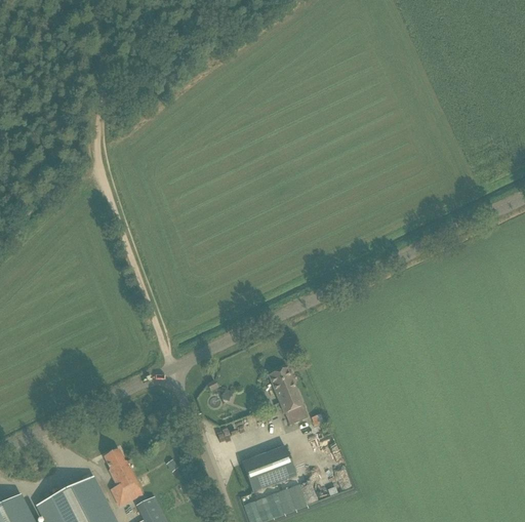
[(284,413),(285,413),(289,425),(307,417),(303,406),(290,376),(287,367),(269,374),(273,385),(284,413)]
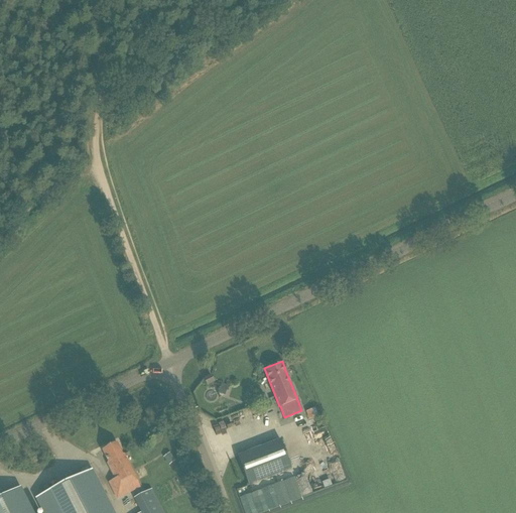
[(211,373),(204,376),(207,384),(215,380),(211,373)]
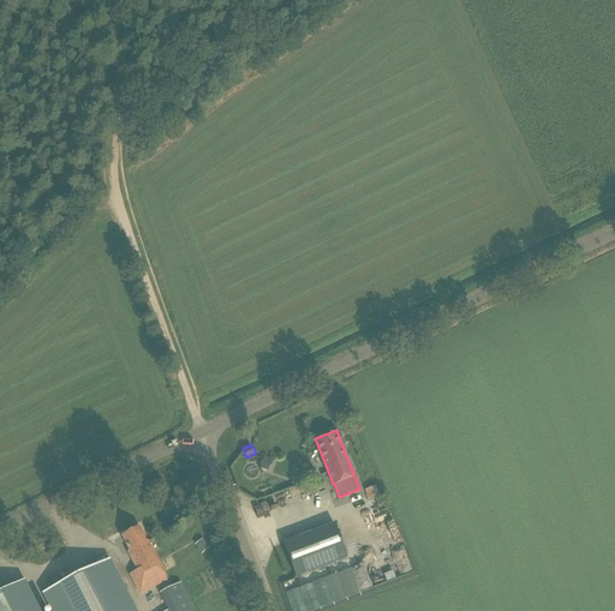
[(264,453),(261,463),(268,466),(272,455),(264,453)]
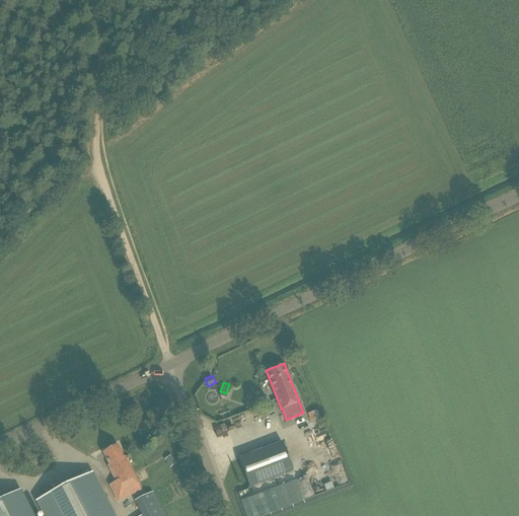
[(319,416),(316,408),(307,412),(310,420),(319,416)]
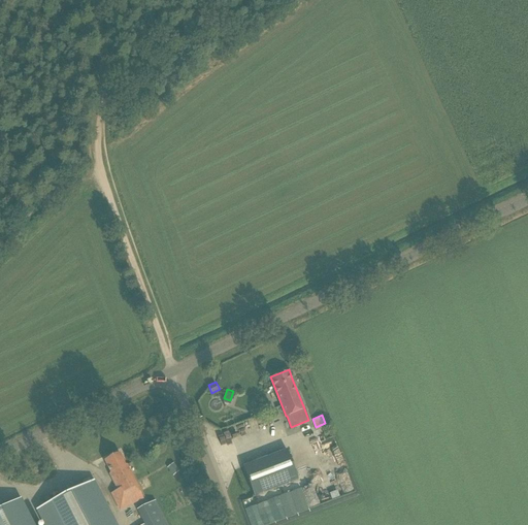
[(314,451),(322,471),(339,465),(331,445),(314,451)]
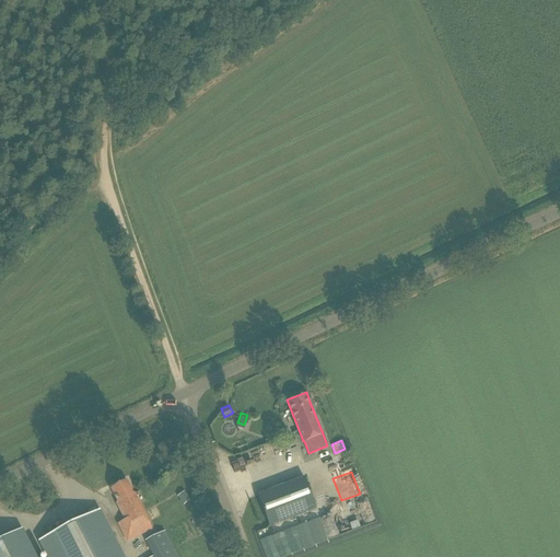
[(118,520),(118,521),(117,522),(127,541),(152,528),(140,501),(135,491),(133,492),(126,478),(111,487),(117,500),(116,500),(124,517),(118,520)]
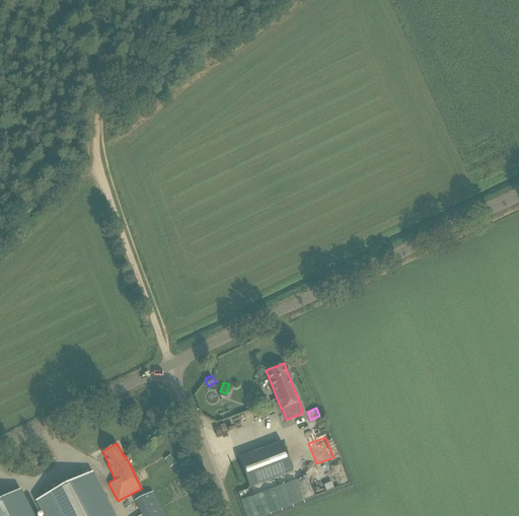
[(265,447),(261,448),(238,457),(249,486),(276,475),(269,457),(273,456),(269,447),(266,448),(265,447)]
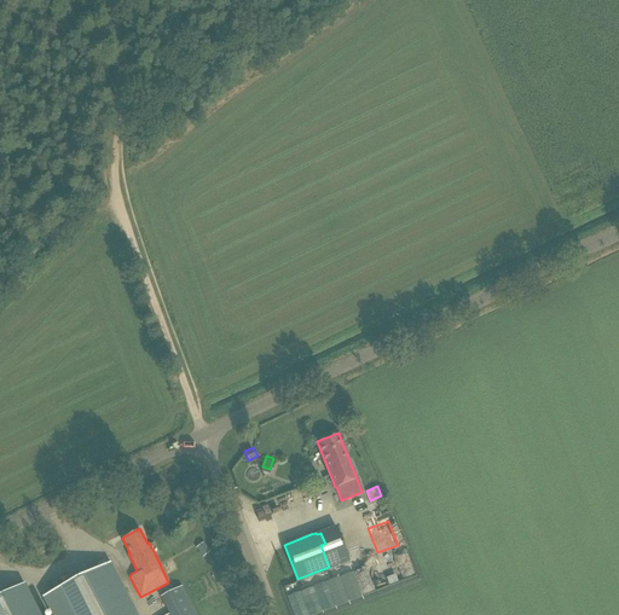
[(210,550),(203,540),(196,545),(203,555),(210,550)]
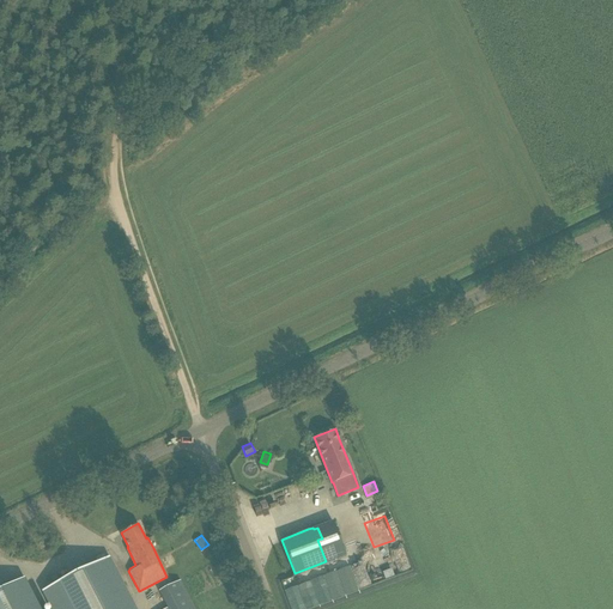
[(55,608),(133,608),(108,558),(66,578),(46,589),(49,598),(55,608)]
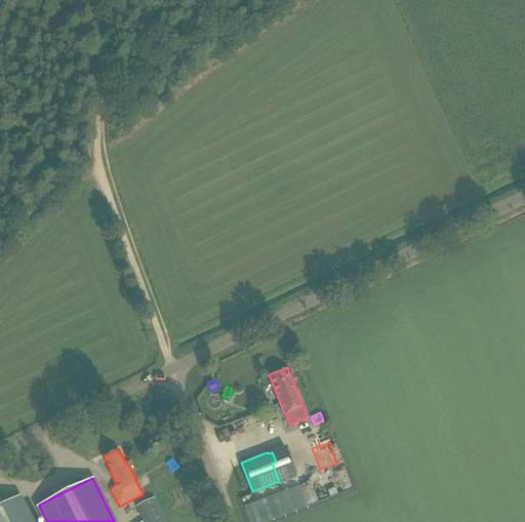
[(137,521),(167,521),(155,495),(136,505),(144,519),(137,521)]
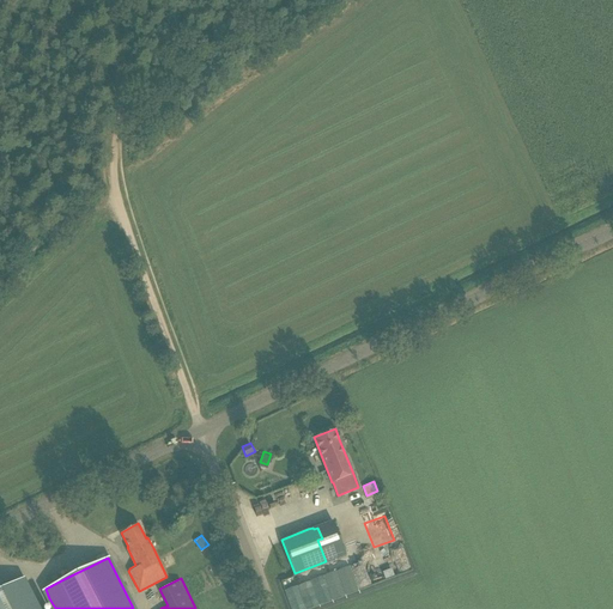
[(38,608),(25,582),(0,595),(0,608),(38,608)]
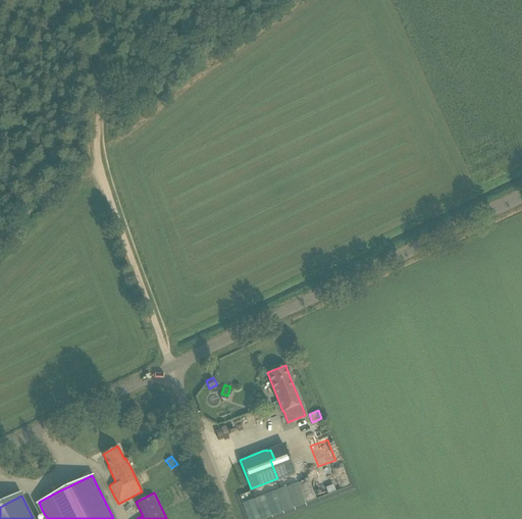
[(249,518),(257,518),(261,518),(255,497),(243,501),(249,518)]
